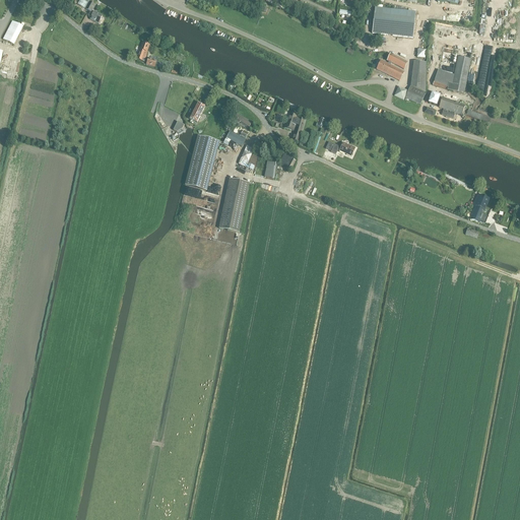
[(24,4),(23,7),(26,9),(31,1),(29,0),(26,0),(24,4)]
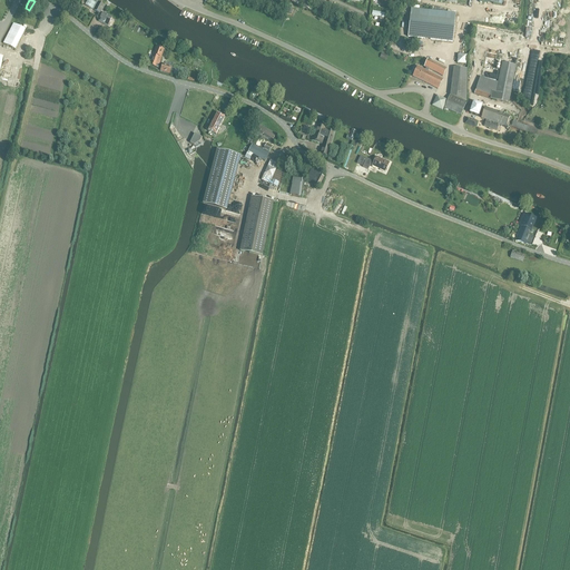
[(94,10),(98,2),(94,0),(87,0),(85,6),(94,10)]
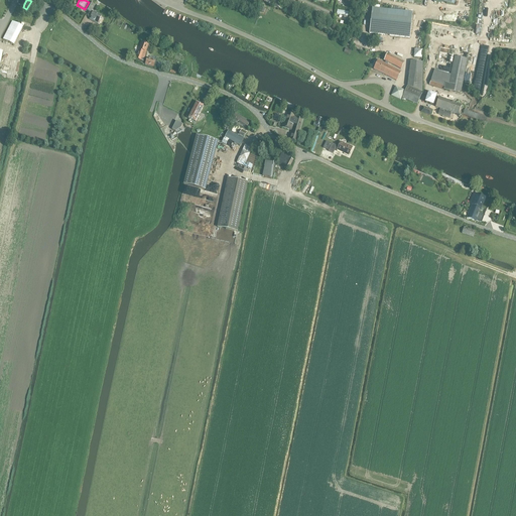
[(85,9),(91,12),(95,5),(89,2),(85,9)]
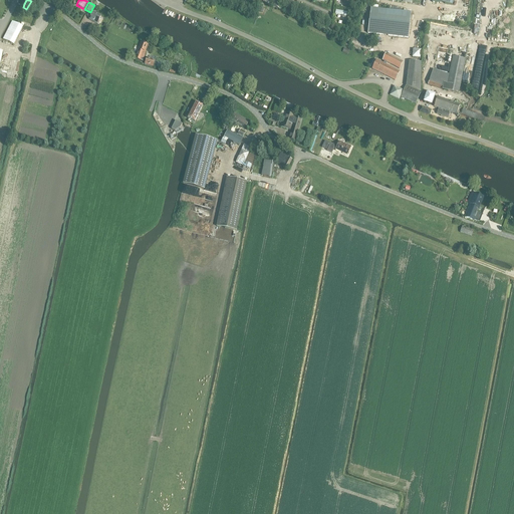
[(368,33),(409,38),(411,12),(372,8),(370,8),(368,33)]
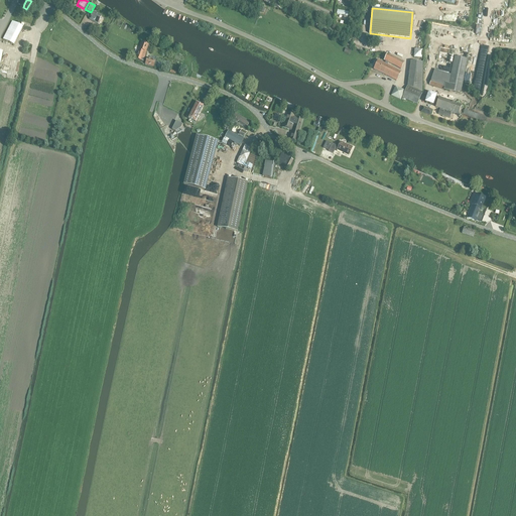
[(90,19),(98,23),(102,16),(94,12),(90,19)]
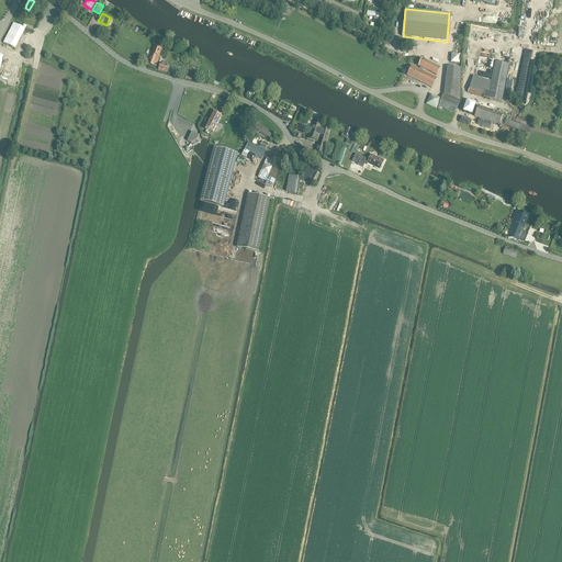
[(3,43),(15,49),(25,30),(13,23),(3,43)]
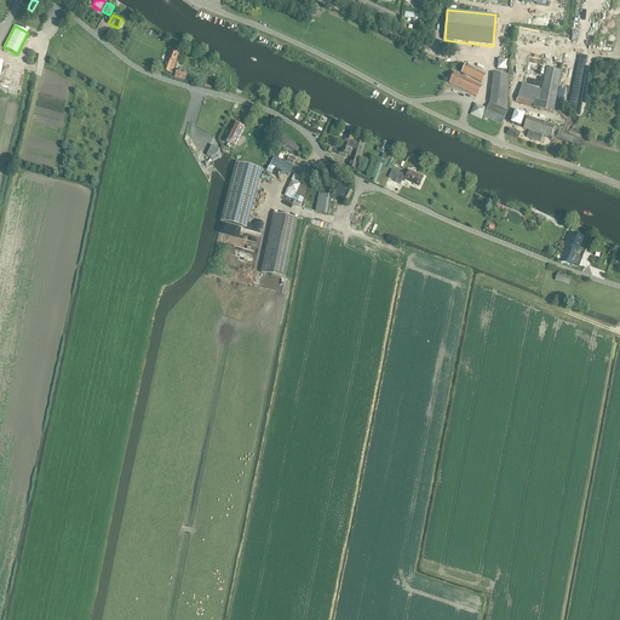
[(561,38),(518,32),(517,47),(558,52),(561,38)]
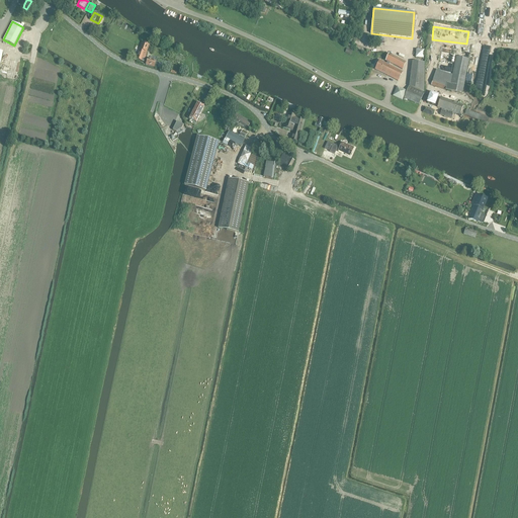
[(147,53),(147,52),(149,45),(143,42),(137,59),(144,62),(147,53)]
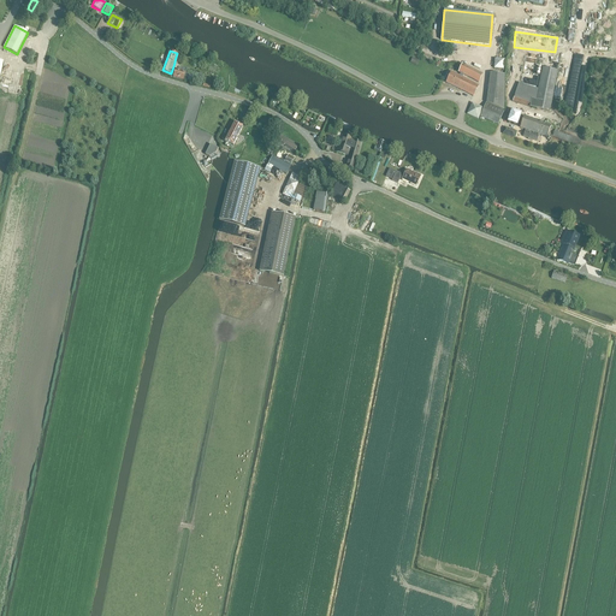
[(567,105),(575,106),(582,58),(574,57),(567,105)]
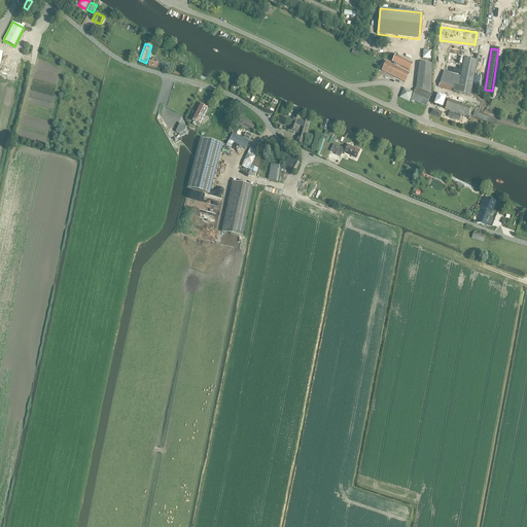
[(422,59),(430,60),(431,51),(423,50),(422,59)]
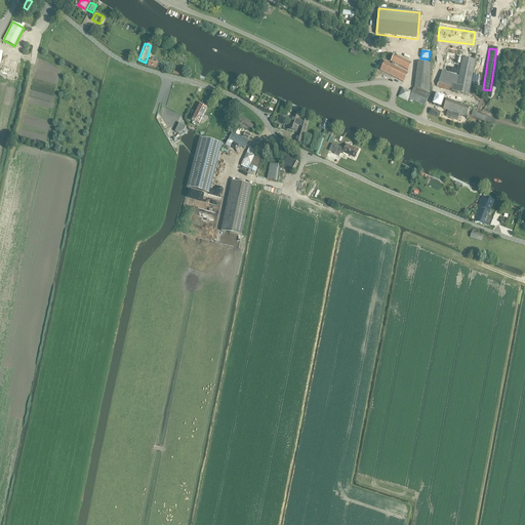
[(411,64),(395,54),(391,62),(393,63),(392,65),(386,62),(380,71),(403,82),(408,73),(394,66),(395,64),(408,71),(411,64)]
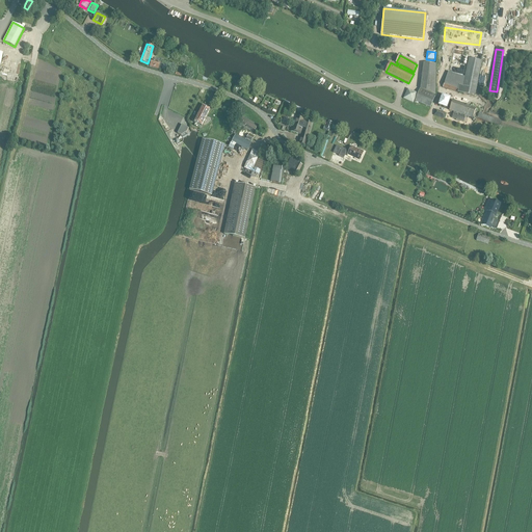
[(443,87),(458,92),(475,96),(482,61),(469,58),(464,77),(448,72),(443,87)]
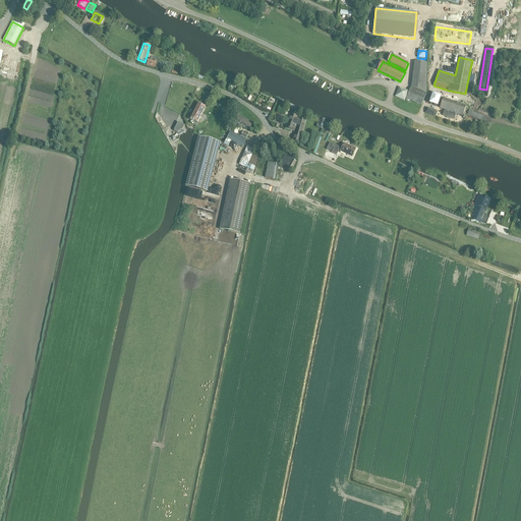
[(147,63),(156,66),(158,61),(149,58),(147,63)]
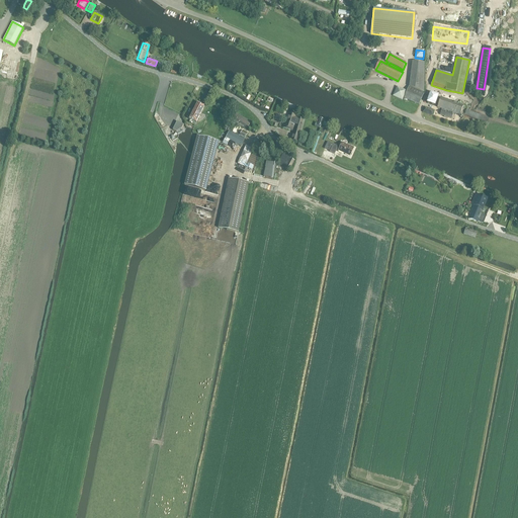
[(160,58),(158,65),(169,68),(169,71),(175,73),(178,63),(160,58)]
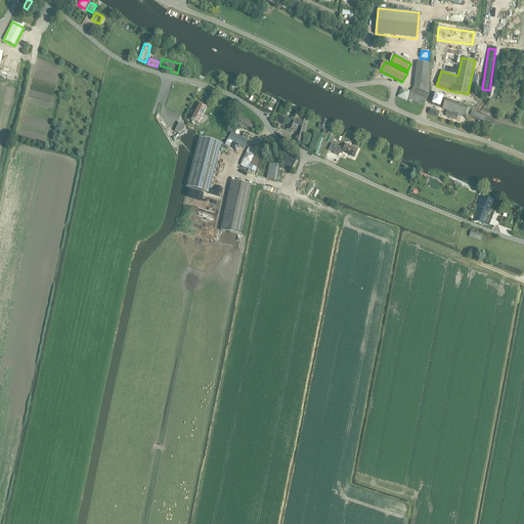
[(424,105),(429,94),(429,63),(417,62),(413,88),(408,99),(424,105)]
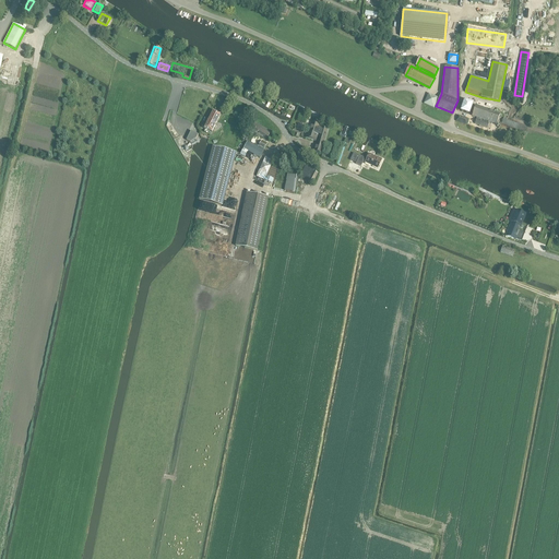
[(424,103),(433,108),(439,98),(429,93),(424,103)]
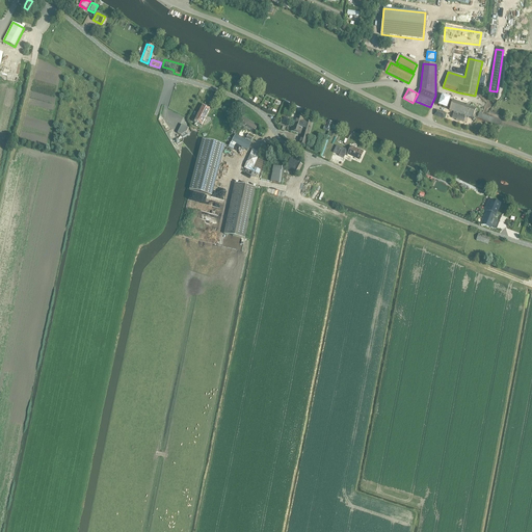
[(442,96),(439,106),(447,109),(450,99),(442,96)]
